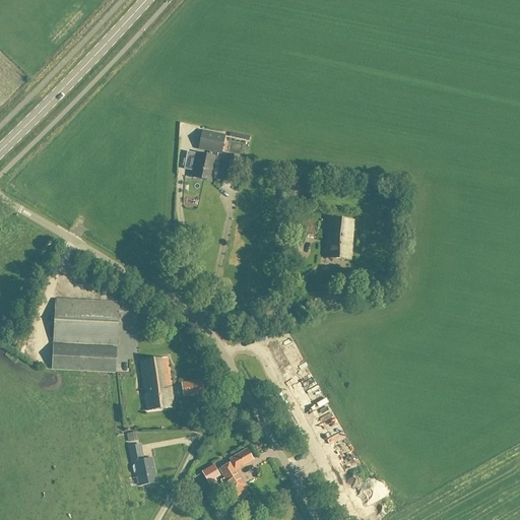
[(221,154),(224,136),(202,132),(199,149),(210,152),(208,156),(196,153),(191,178),(211,182),(216,157),(217,153),(221,154)]
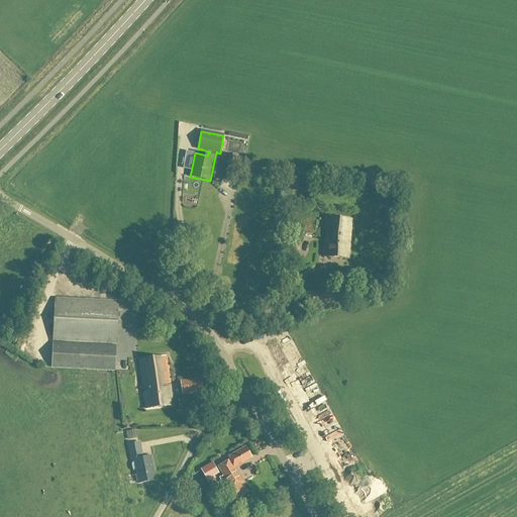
[(223,175),(233,177),(237,157),(227,154),(223,175)]
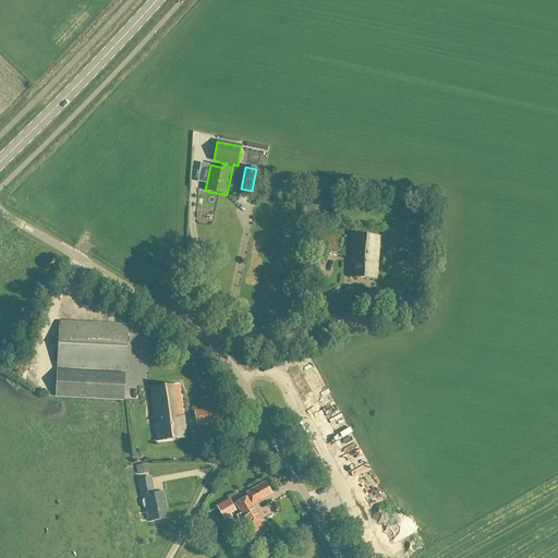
[(376,280),(379,237),(352,234),(348,277),(376,280)]
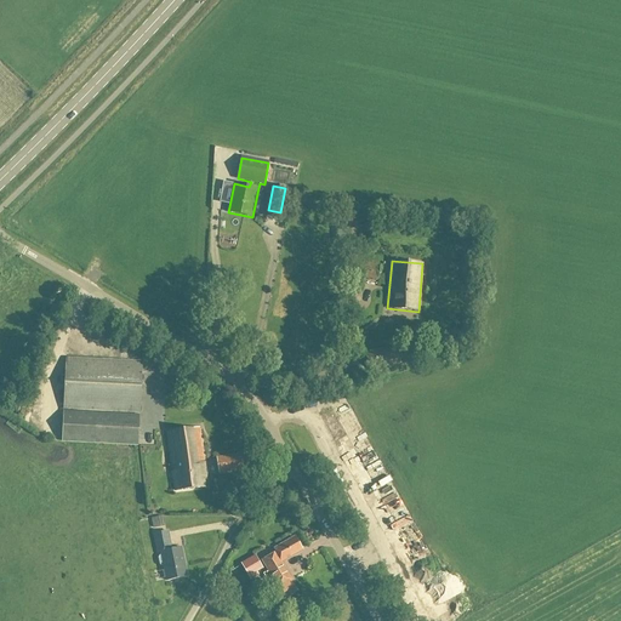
[(377,280),(380,266),(357,262),(355,278),(377,280)]
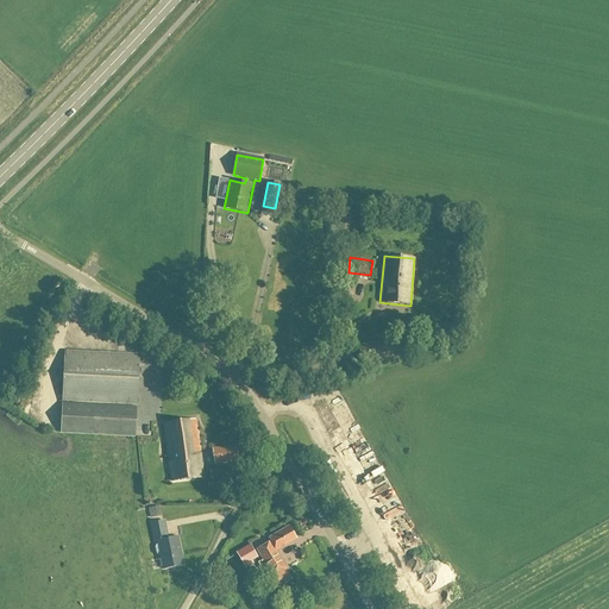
[(137,405),(139,356),(64,352),(62,401),(137,405)]
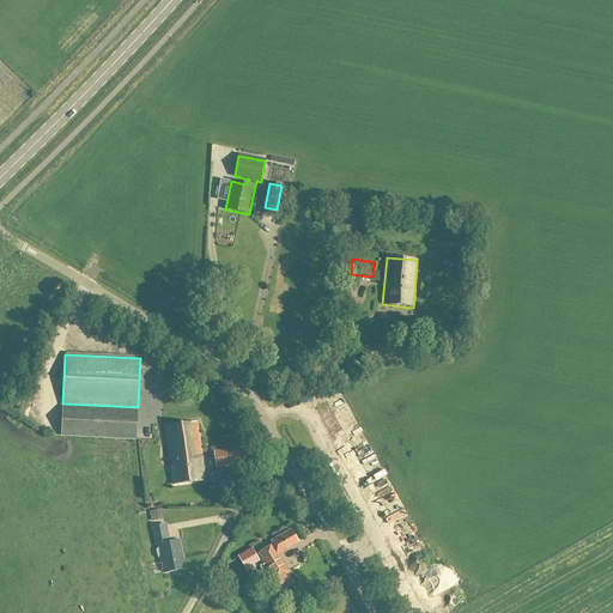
[(61,437),(135,441),(138,410),(62,406),(61,437)]
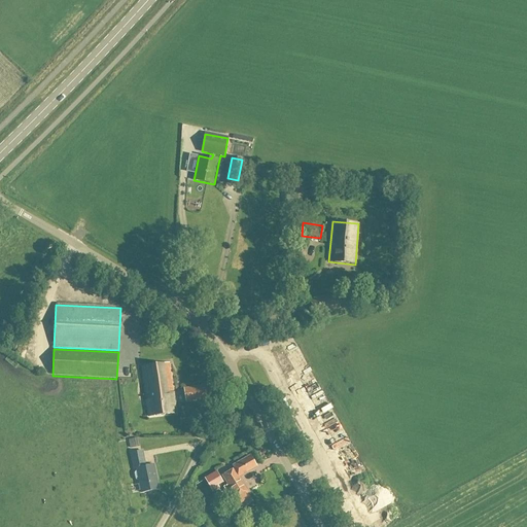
[(148,417),(175,414),(169,363),(142,367),(147,401),(146,401),(148,417)]
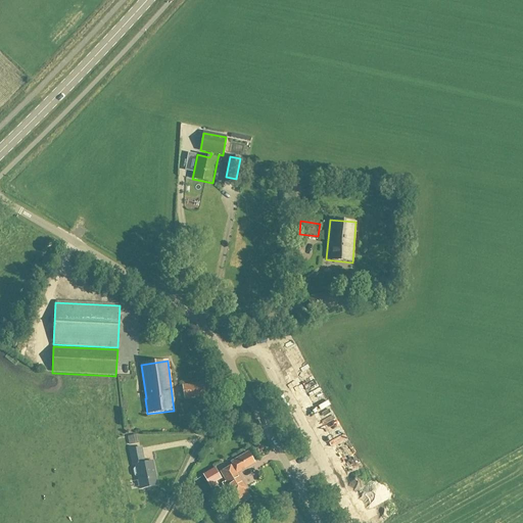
[(184,399),(204,396),(202,382),(182,385),(184,399)]
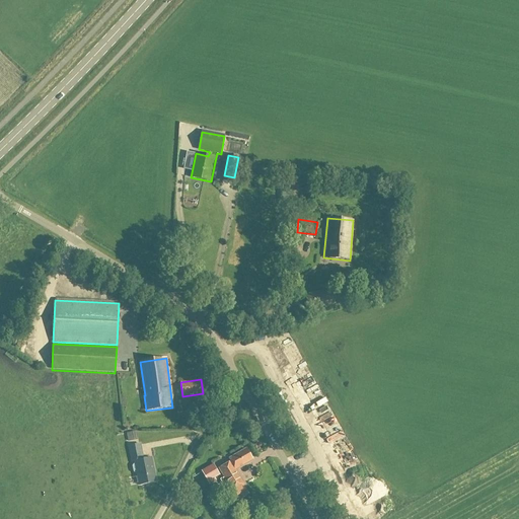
[(316,400),(323,398),(321,390),(313,393),(316,400)]
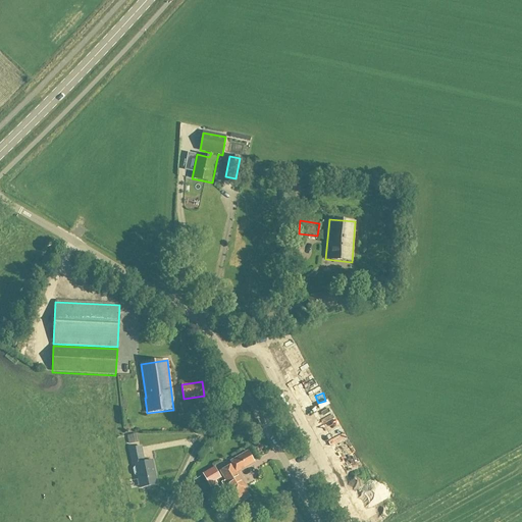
[(313,400),(304,404),(307,410),(315,406),(313,400)]
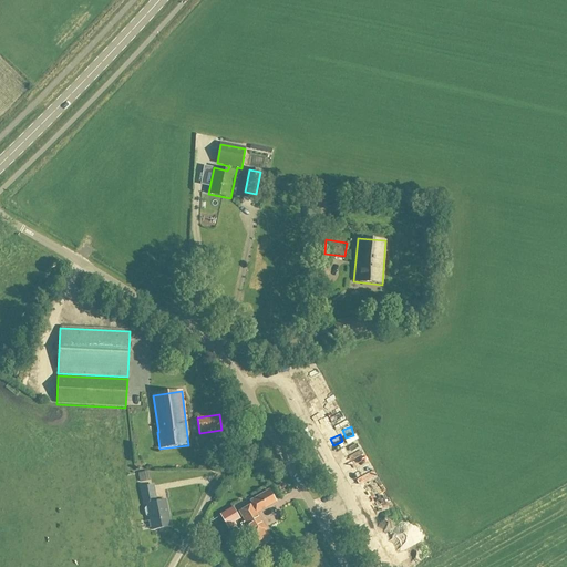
[(350,446),(359,441),(354,434),(346,440),(350,446)]
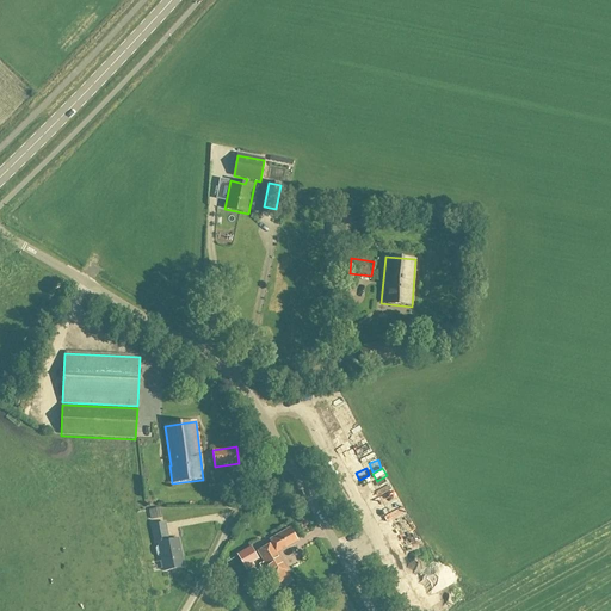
[(150,519),(161,518),(159,508),(149,511),(150,519)]
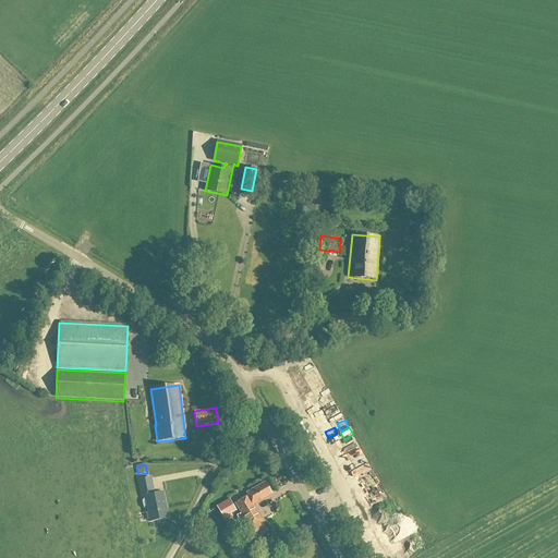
[(146,509),(147,508),(149,522),(168,519),(162,493),(154,495),(150,477),(138,480),(142,497),(145,497),(145,499),(144,500),(143,501),(144,507),(146,509)]
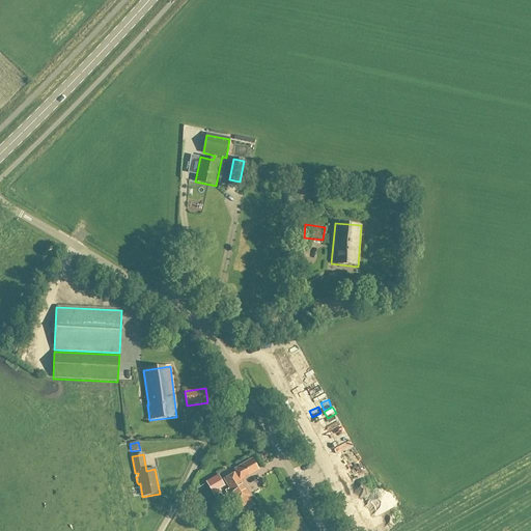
[(241,480),(258,470),(252,459),(234,470),(235,473),(224,479),(229,488),(225,491),(231,502),(235,499),(238,502),(249,496),(241,480)]
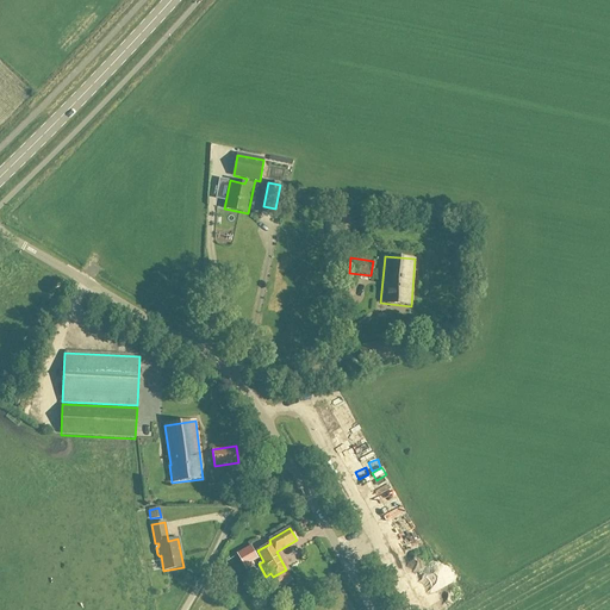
[(257,559),(250,547),(237,554),(244,566),(257,559)]
